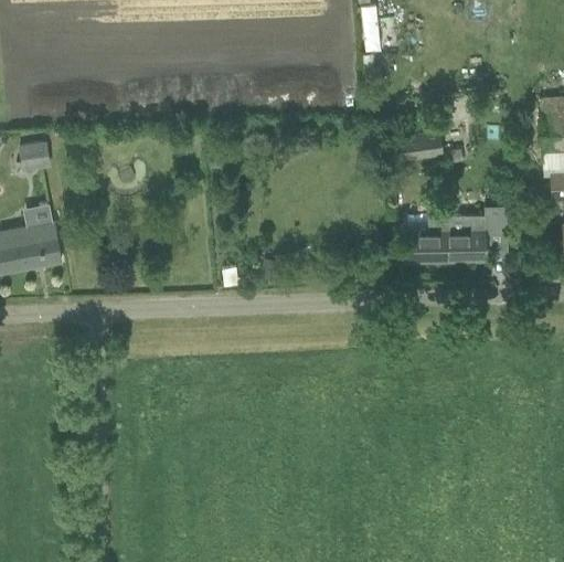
[(376,7),(361,9),(365,52),(381,51),(376,7)]
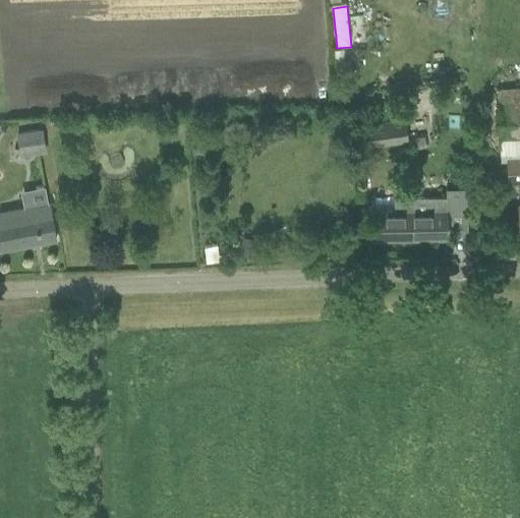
[(519,104),(498,106),(499,142),(519,141),(519,104)]
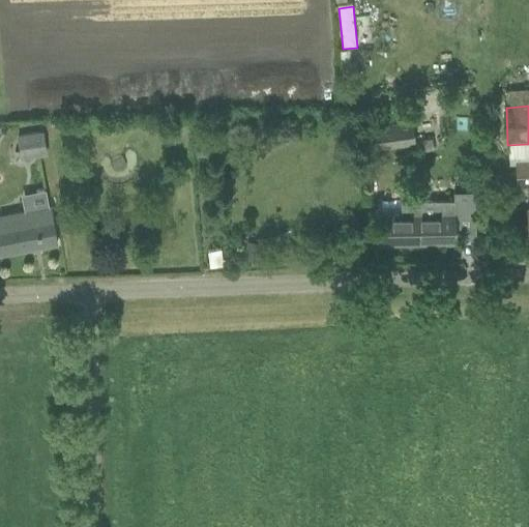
[(393,127),(370,129),(372,154),(397,151),(393,127)]
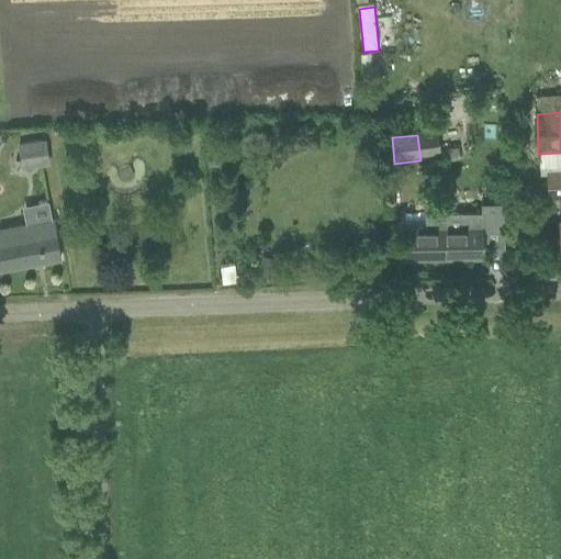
[(19,147),(23,170),(48,167),(45,143),(19,147)]
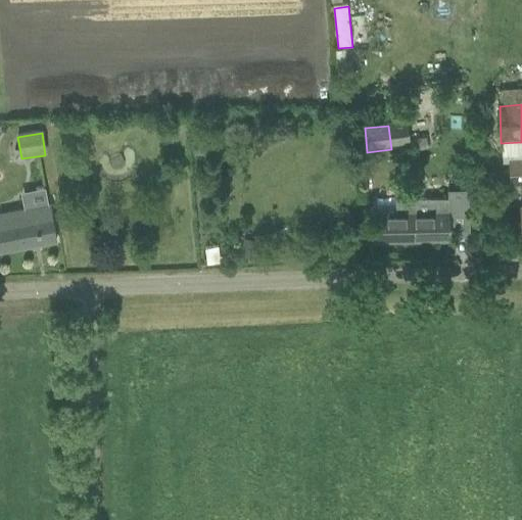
[(427,140),(411,143),(412,148),(416,147),(417,153),(429,151),(427,140)]
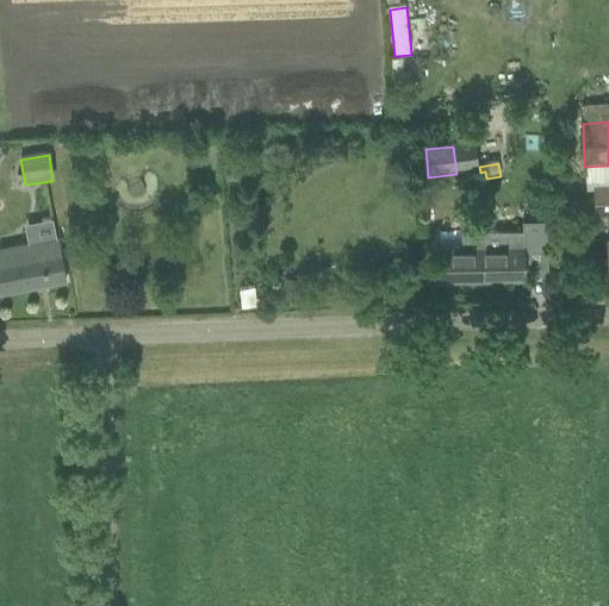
[(608,191),(595,191),(595,217),(608,216),(608,237),(608,191)]
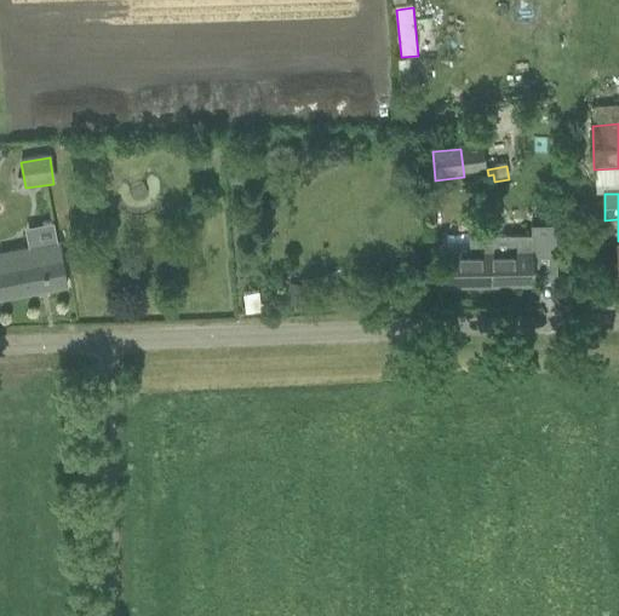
[(534,288),(533,249),(533,239),(469,239),(469,251),(443,252),(445,291),(534,288)]
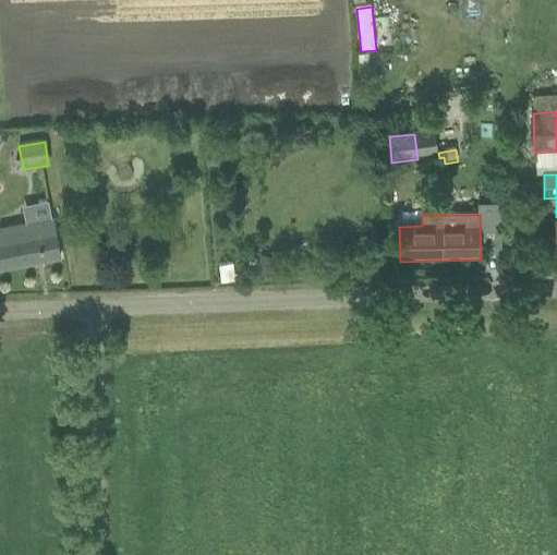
[(0,272),(61,261),(55,225),(0,233),(0,272)]
